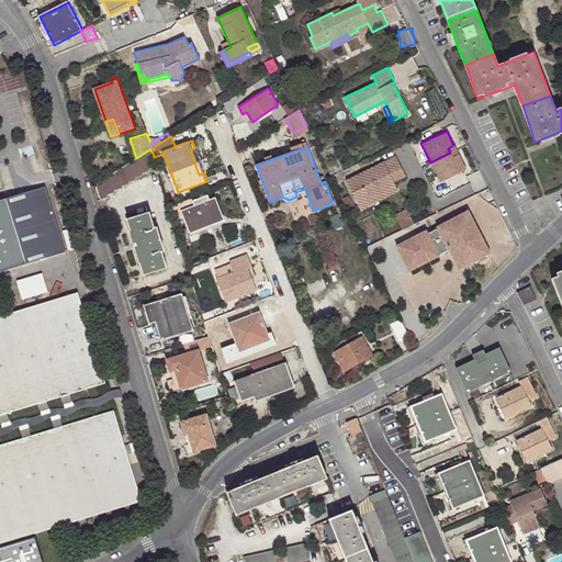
[(149,168),(156,167),(154,157),(152,148),(136,158),(96,184),(100,200),(109,197),(109,195),(115,192),(115,190),(124,188),(123,186),(131,183),(131,182),(136,180),(136,178),(144,175),(144,173),(150,171),(149,168)]
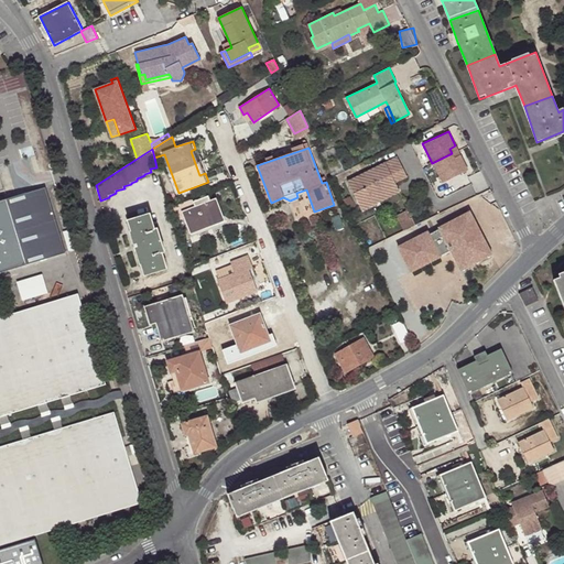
[(205,173),(195,149),(191,151),(199,175),(205,173)]
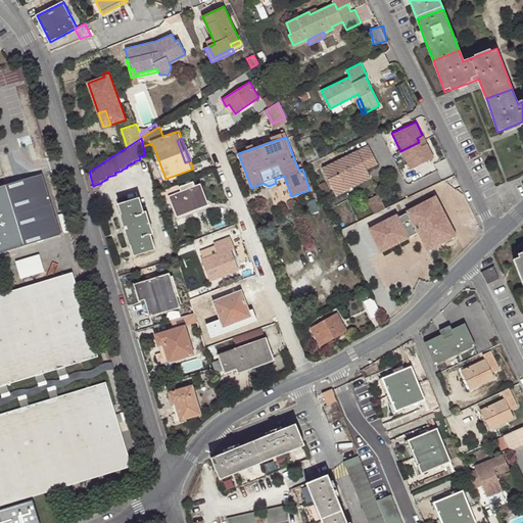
[(420,146),(419,142),(400,151),(410,169),(433,156),(426,143),(420,146)]
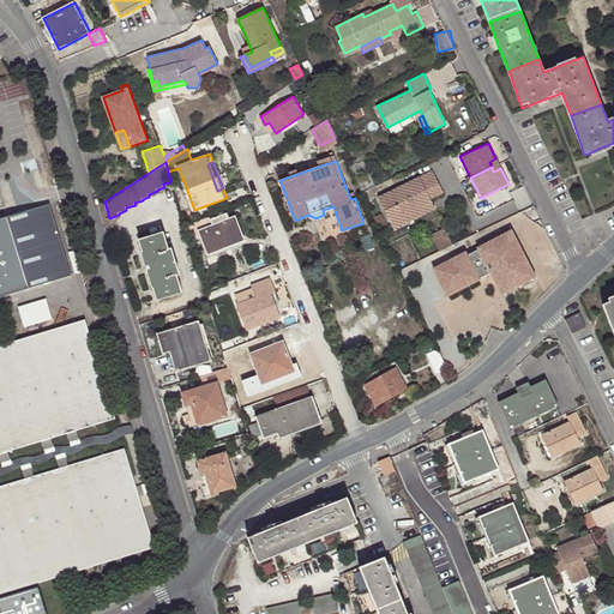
[(432,170),(379,197),(393,229),(435,209),(431,199),(444,192),(432,170)]
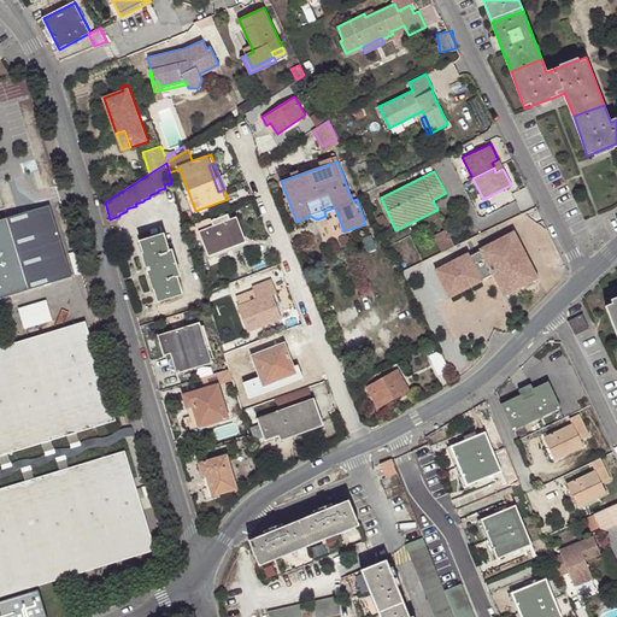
[(0,298),(71,277),(50,205),(0,219),(0,298)]
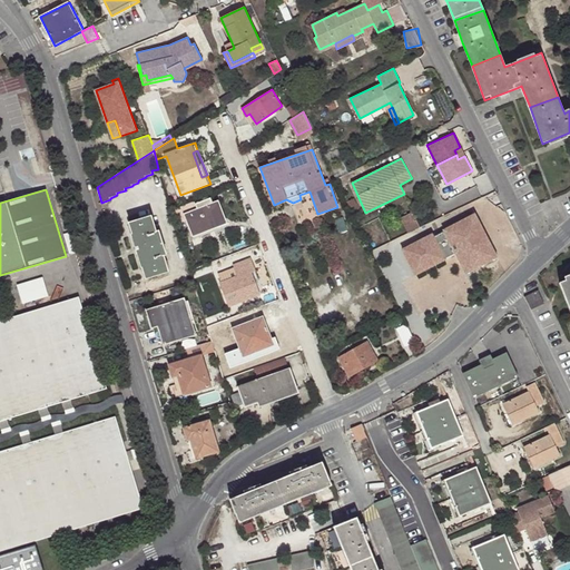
[(210,198),(195,204),(197,209),(185,214),(193,236),(227,222),(218,200),(213,204),(210,198)]
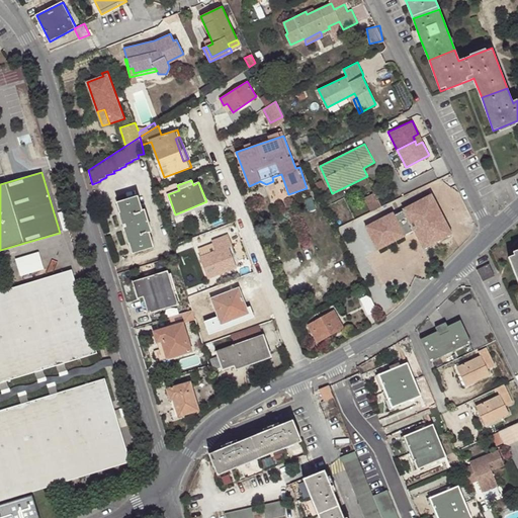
[(167,187),(156,192),(157,195),(164,192),(164,194),(168,193),(168,194),(179,190),(177,185),(168,188),(167,187)]
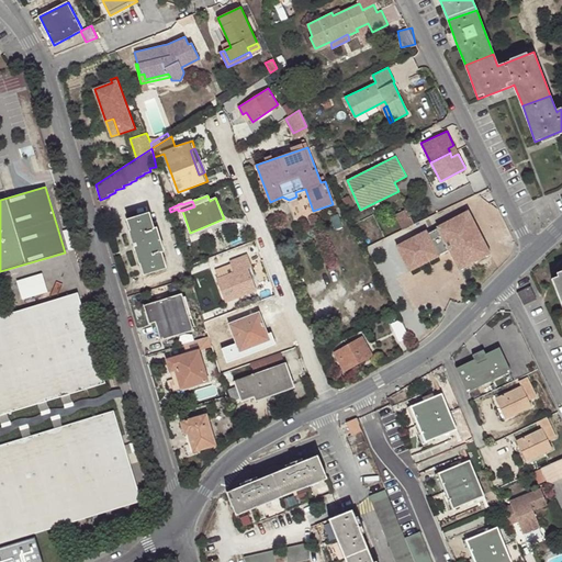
[(404,228),(415,223),(406,209),(396,214),(404,228)]
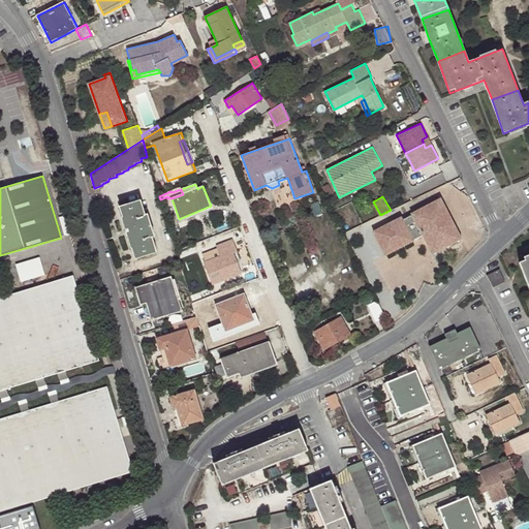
[(400,217),(372,231),(384,255),(422,236),(431,253),(432,252),(433,253),(460,240),(459,238),(460,238),(440,199),(439,200),(438,198),(411,213),(412,214),(410,215),(401,220),(400,217)]
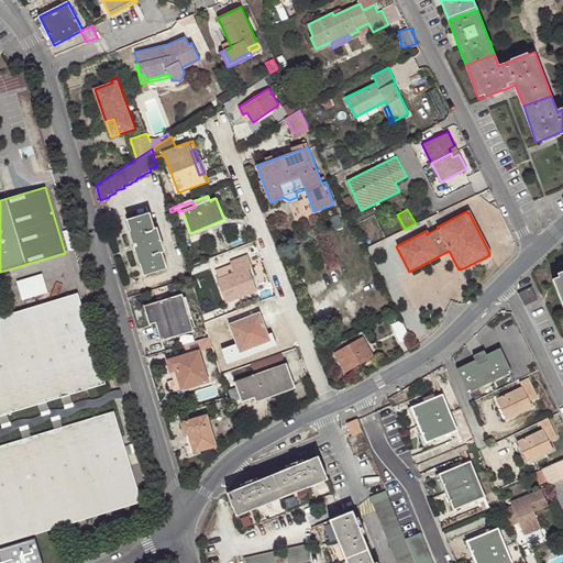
[(155,228),(151,212),(128,219),(131,231),(132,230),(135,242),(133,243),(135,252),(138,251),(142,263),(141,263),(144,275),(167,268),(163,253),(165,252),(157,228),(155,228)]
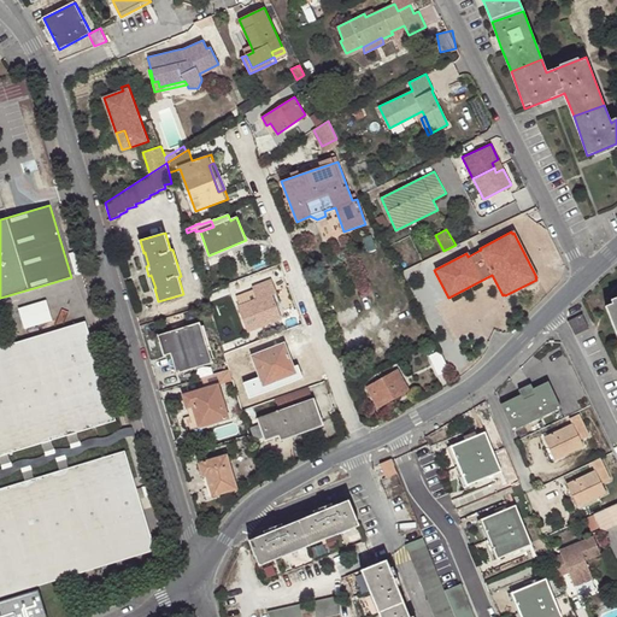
[(252,286),(253,288),(257,298),(247,300),(245,292),(236,295),(239,304),(238,304),(247,330),(281,318),(271,294),(276,293),(271,278),(252,286)]
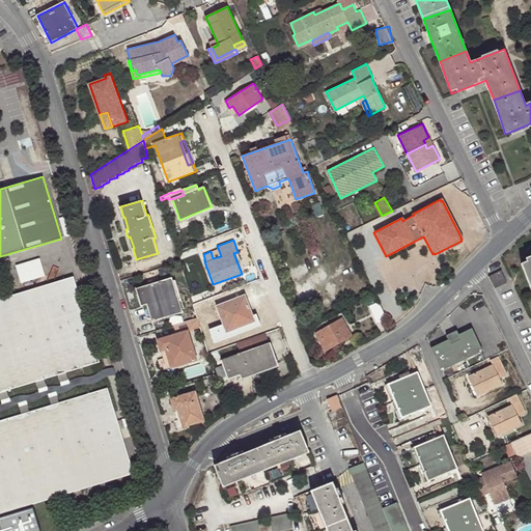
[(221,256),(218,248),(211,251),(213,258),(221,256)]
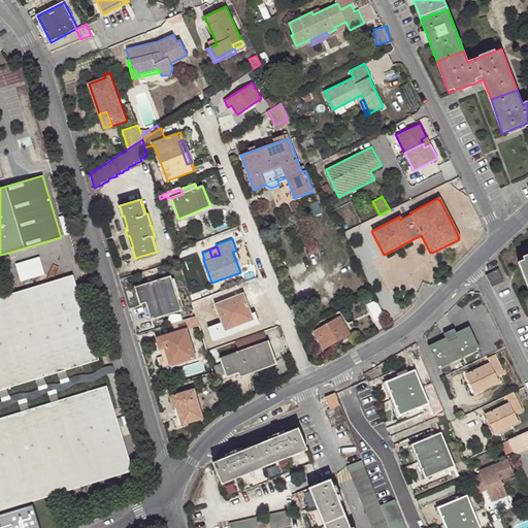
[(527,253),(527,254),(527,257),(524,259),(518,261),(527,286),(527,253)]
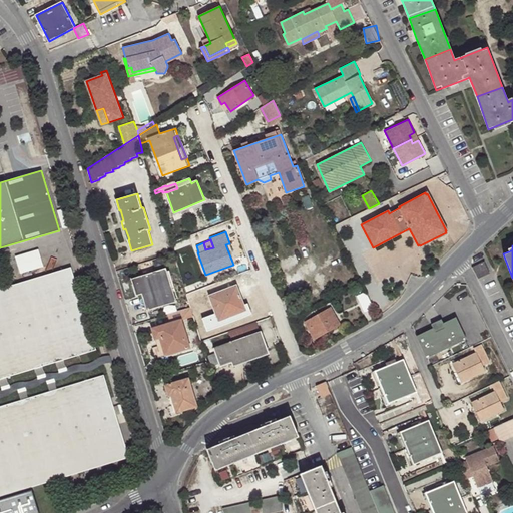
[(16,255),(21,273),(45,266),(39,248),(16,255)]
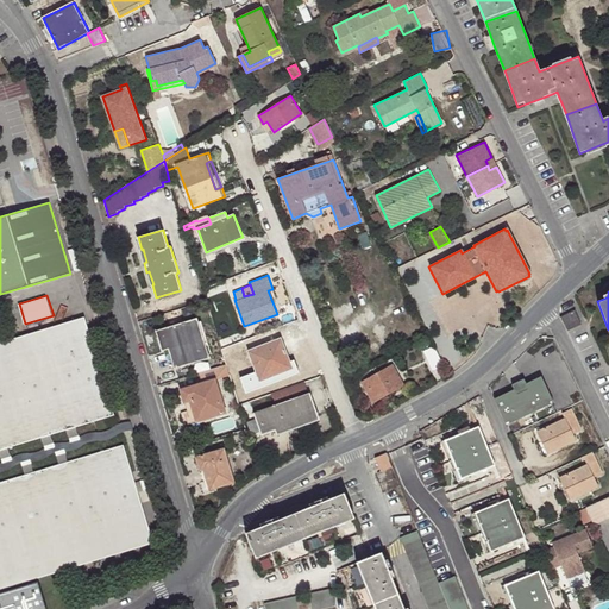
[(582,324),(575,311),(560,316),(566,331),(582,324)]
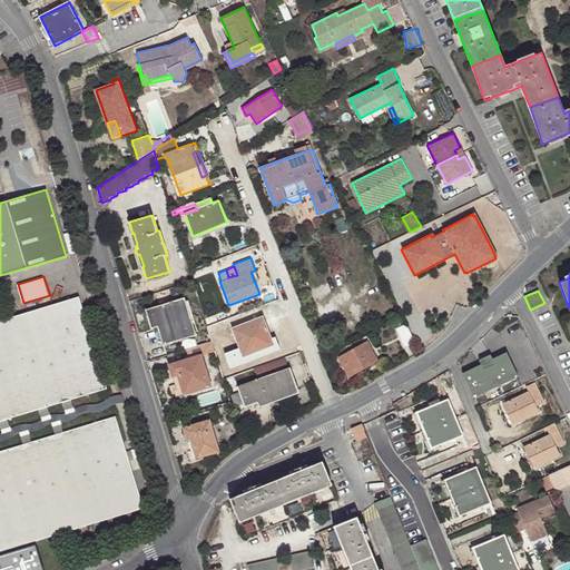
[(151,327),(153,326),(158,325),(164,343),(195,334),(185,298),(147,310),(151,327)]
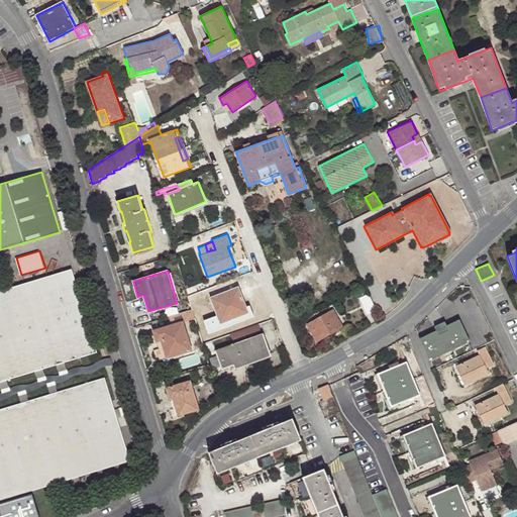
[(250,272),(240,276),(243,284),(253,280),(250,272)]
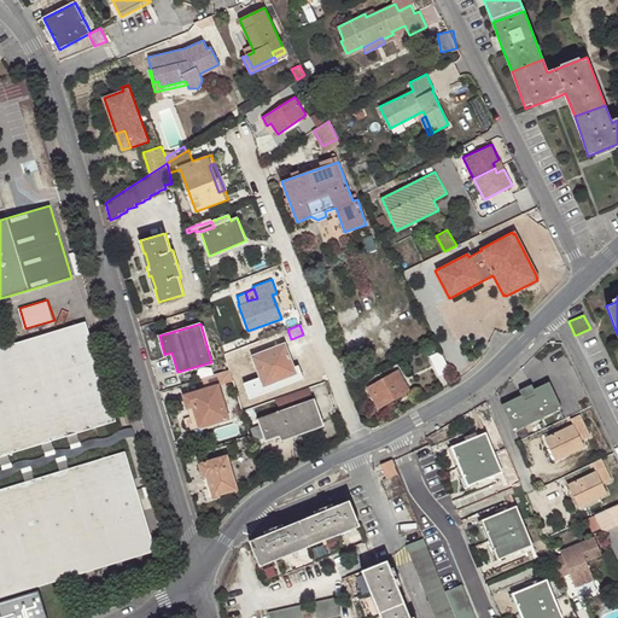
[(0,456),(115,421),(89,334),(66,342),(65,337),(29,342),(33,353),(0,361),(0,456)]
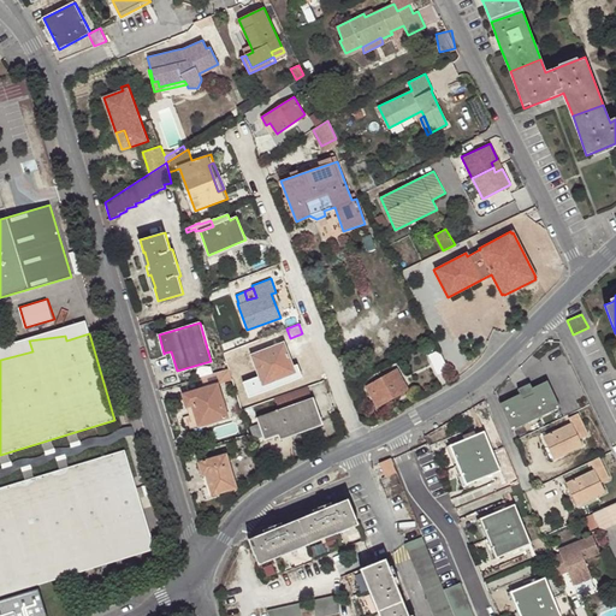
[(253,355),(283,343),(279,336),(249,347),(253,355)]
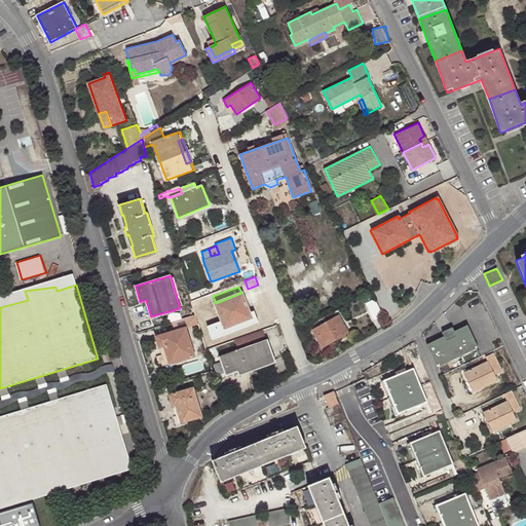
[(249,313),(241,293),(216,303),(224,325),(227,324),(228,327),(240,322),(238,317),(249,313)]
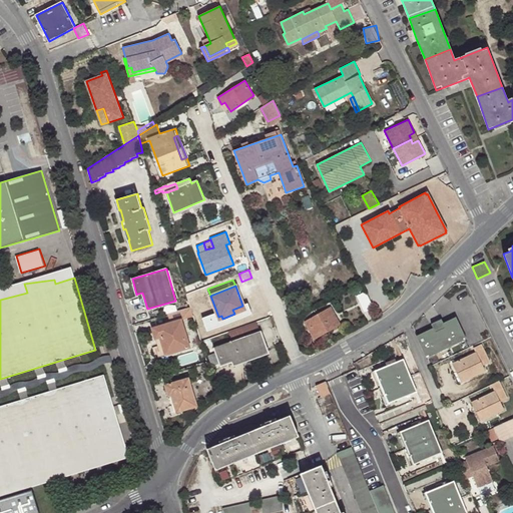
[(364,312),(373,308),(366,291),(357,296),(364,312)]
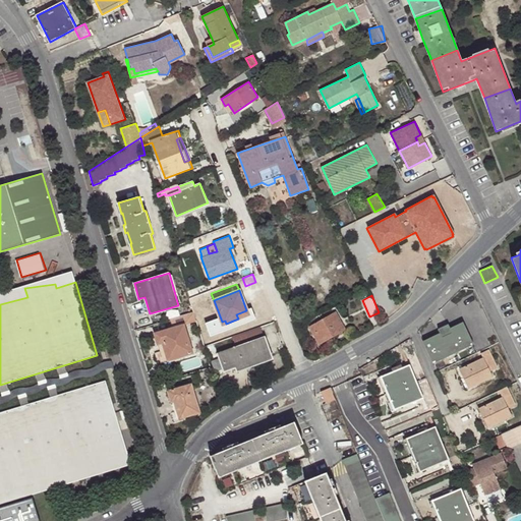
[(145,297),(139,298),(145,315),(150,313),(145,297)]
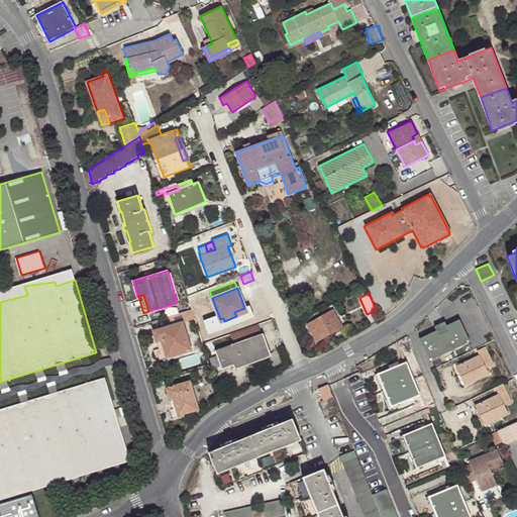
[(246,312),(244,308),(234,312),(236,316),(246,312)]
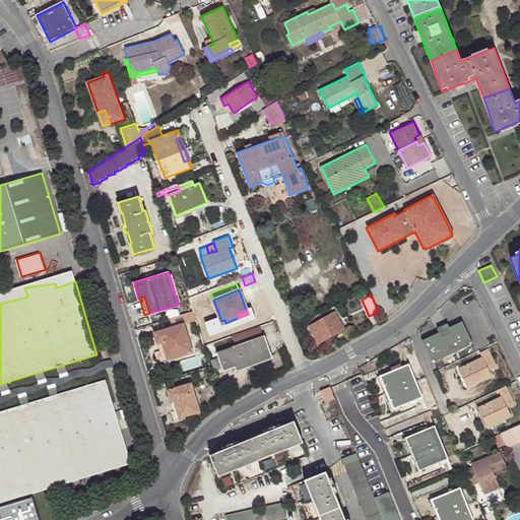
[(309,325),(317,340),(321,337),(323,340),(343,328),(334,311),(309,325)]
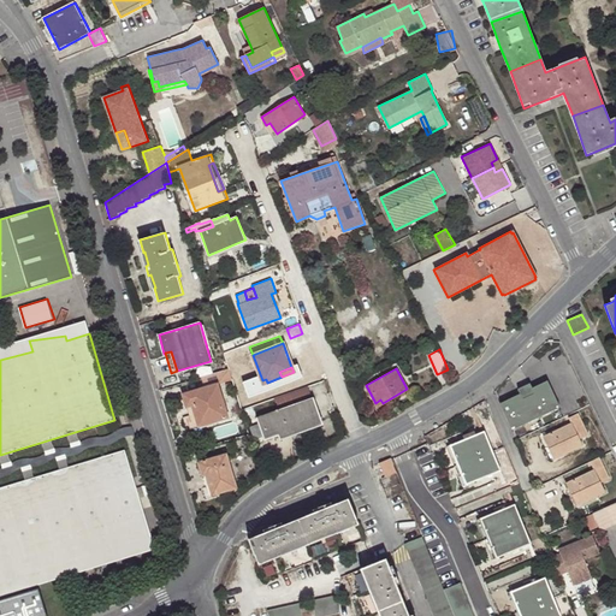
[(218,383),(231,379),(229,369),(202,377),(205,388),(218,383)]
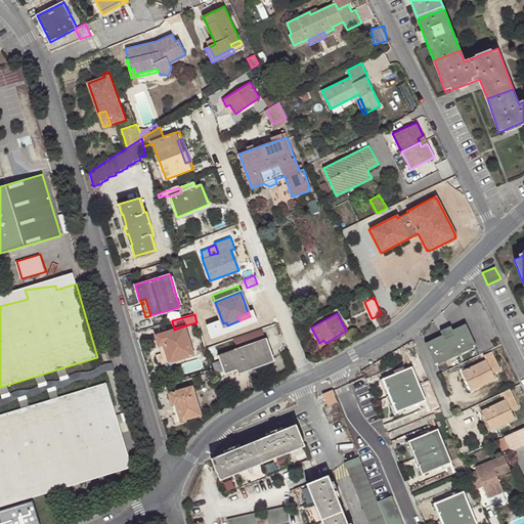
[(443,336),(426,343),(436,365),(476,349),(466,324),(452,330),(450,326),(440,331),(443,336)]
